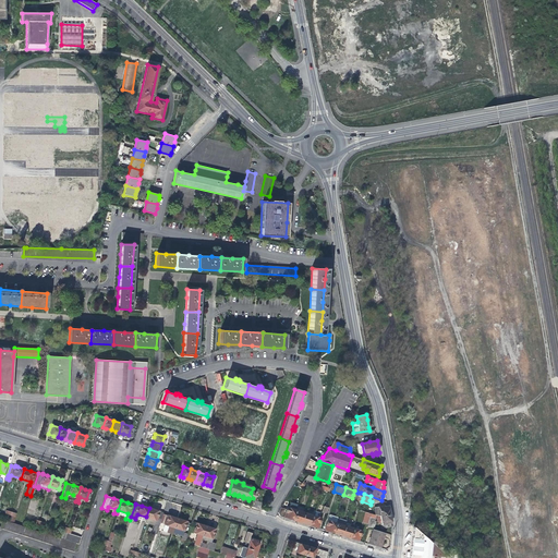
[(377,514),(380,516),(390,513),(389,509),(389,506),(384,507),(384,506),(376,507),(377,514)]
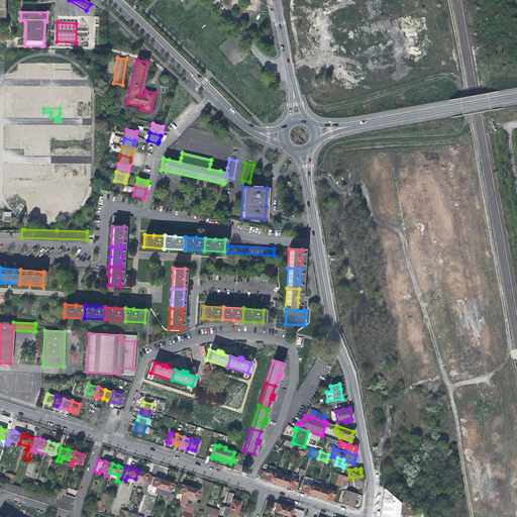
[(262,471),(261,470),(259,474),(259,475),(260,478),(266,480),(271,482),(274,473),(266,470),(265,472),(262,471)]
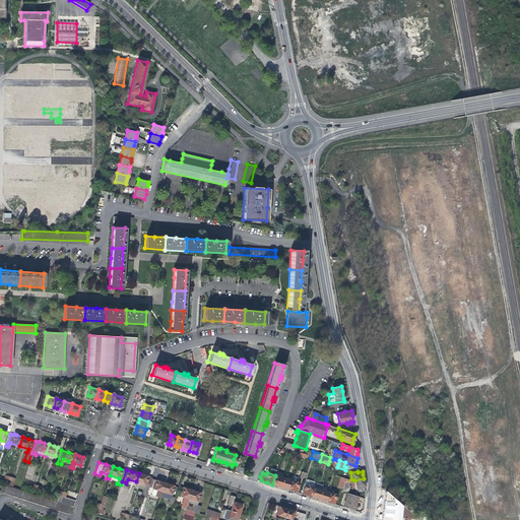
[(145,475),(139,473),(136,481),(146,485),(144,490),(142,497),(146,498),(152,477),(145,475)]
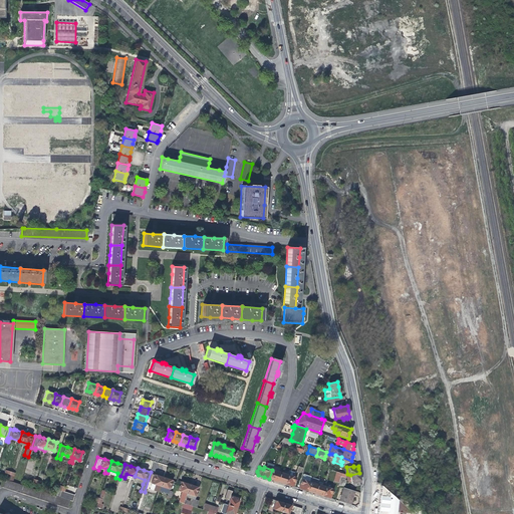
[(272,470),(269,479),(273,480),(277,481),(280,472),(272,470)]
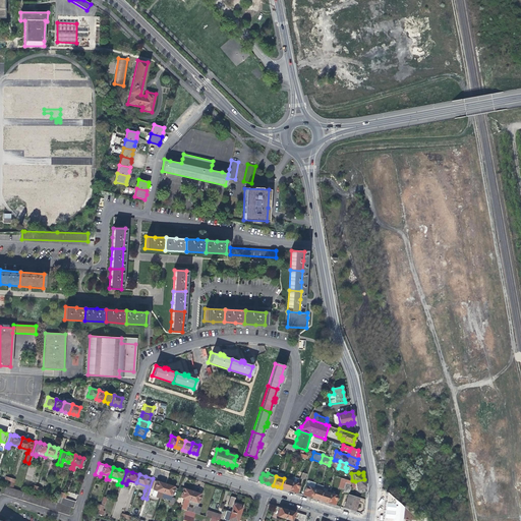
[(284,478),(281,487),(285,488),(289,490),(292,481),(284,478)]
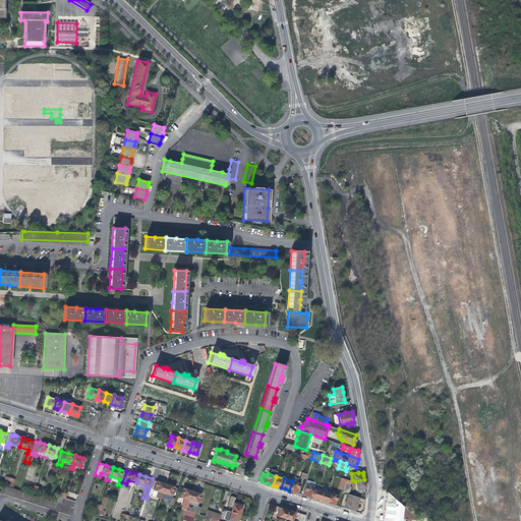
[(351,480),(347,479),(344,488),(343,491),(344,491),(348,494),(351,486),(349,485),(351,480)]
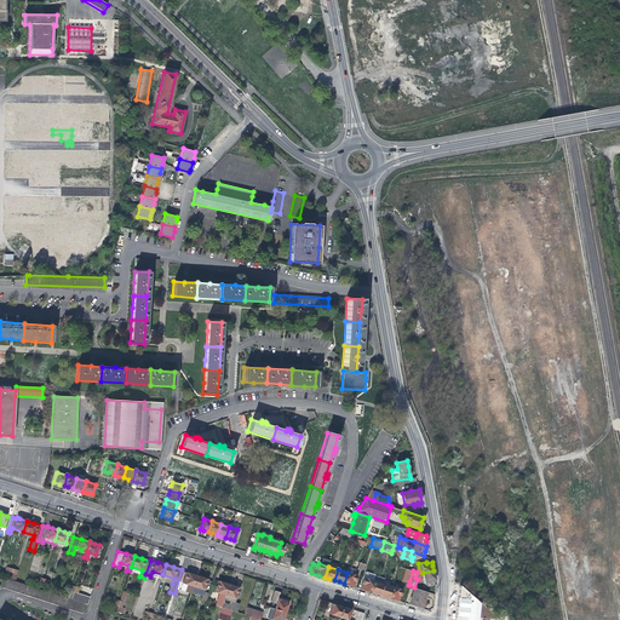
[(430,581),(436,580),(435,577),(434,570),(423,573),(425,583),(430,583),(430,581)]
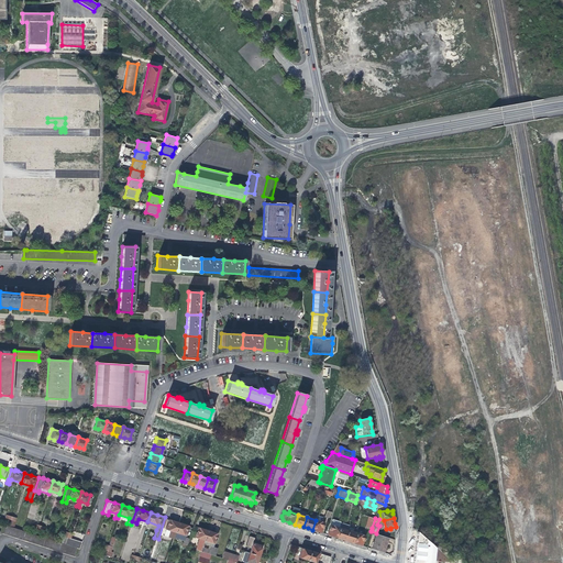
[(333,519),(328,534),(330,536),(337,538),(340,528),(341,523),(341,522),(340,521),(333,519)]
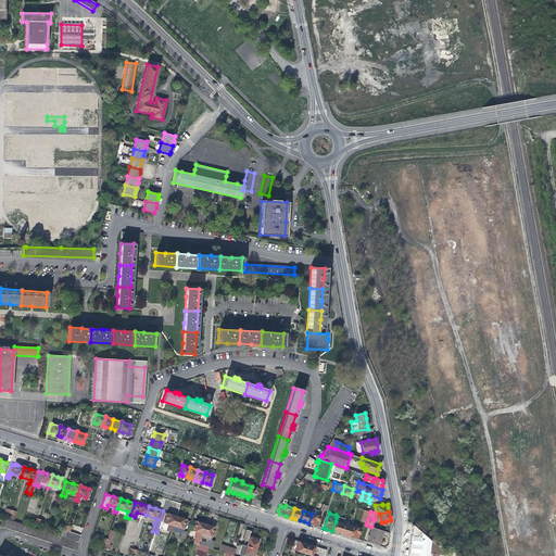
[(172,532),(173,529),(174,526),(177,517),(172,515),(167,514),(164,522),(168,523),(166,530),(172,532)]
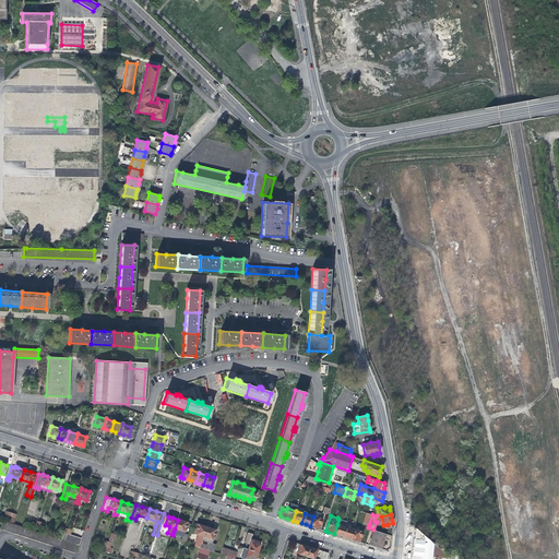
[(322,519),(321,519),(313,516),(310,526),(314,527),(319,528),(322,519)]
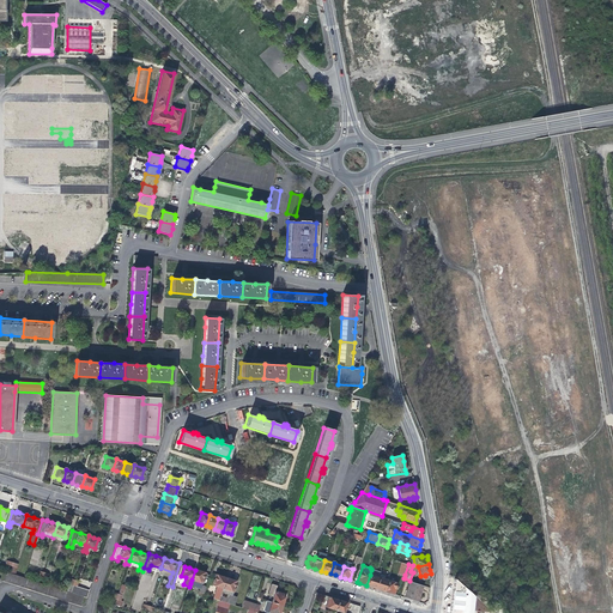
[(200,571),(195,570),(192,580),(196,582),(202,583),(205,572),(200,571)]
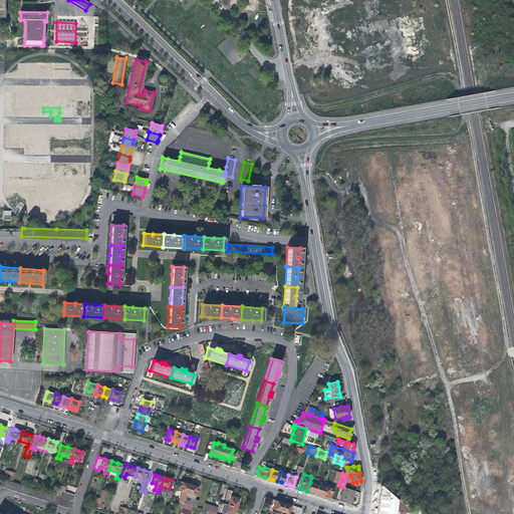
[(177,480),(173,492),(175,493),(176,489),(182,491),(179,502),(184,503),(190,484),(183,482),(177,480)]
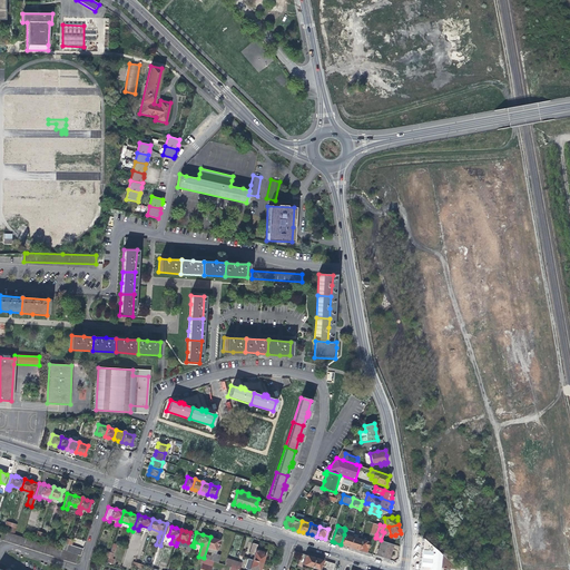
[(344,534),(341,544),(344,546),(349,547),(352,537),(344,534)]
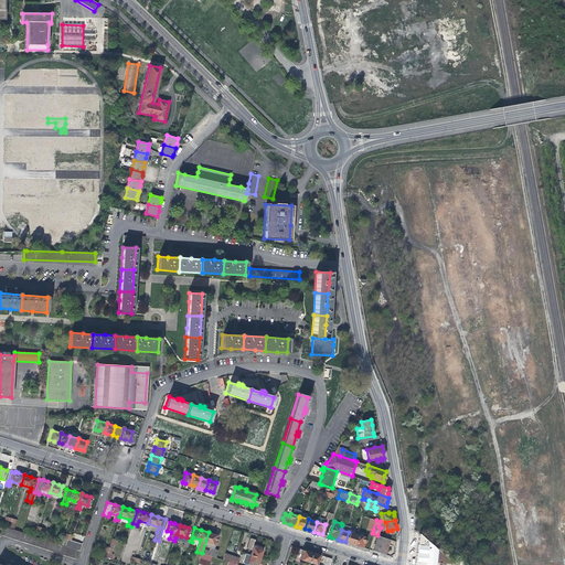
[(213,534),(209,532),(202,553),(216,557),(219,550),(214,548),(215,544),(217,536),(213,534)]
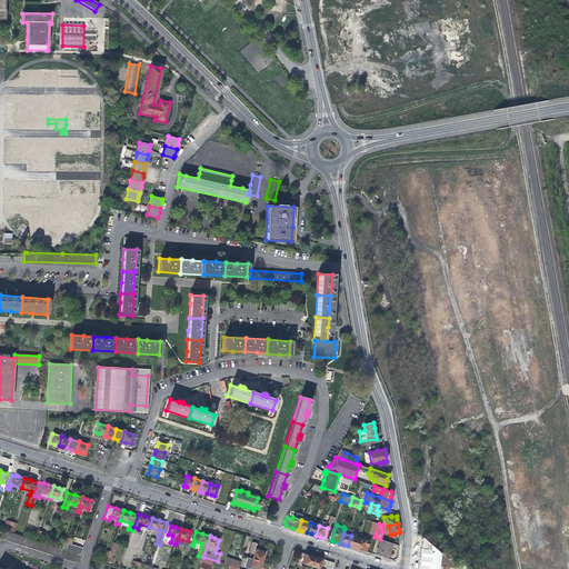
[(357,538),(351,536),(348,546),(352,547),(357,549),(360,538),(357,538)]
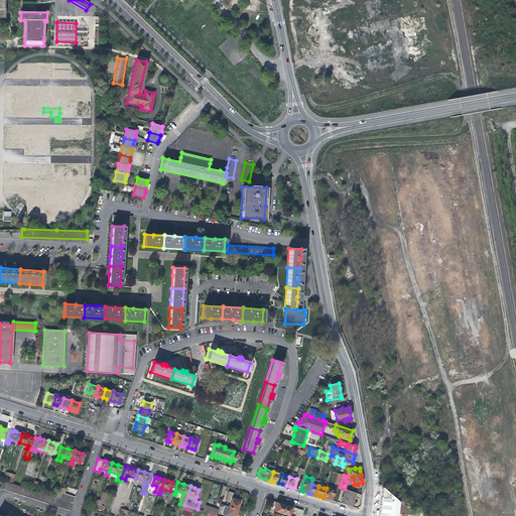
[(335,491),(327,488),(324,498),(326,498),(332,500),(335,491)]
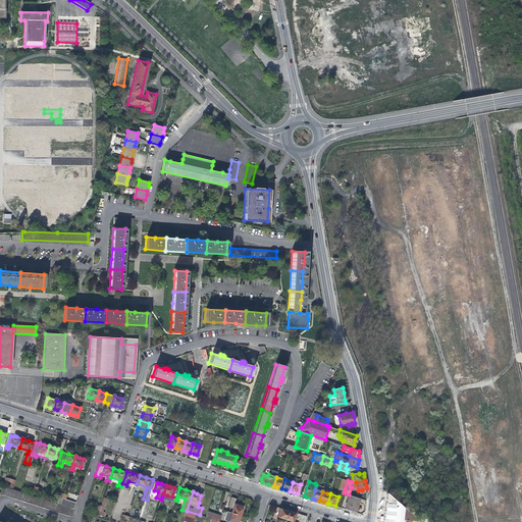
[(361,499),(349,494),(345,509),(351,511),(356,513),(361,499)]
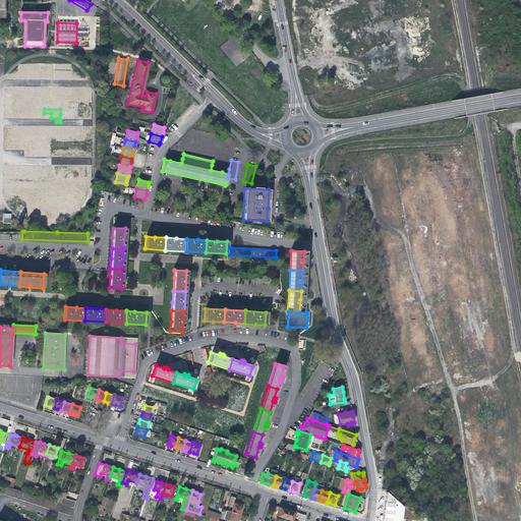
[(233,506),(231,512),(239,515),(241,510),(242,506),(234,503),(235,498),(231,497),(228,505),(233,506)]
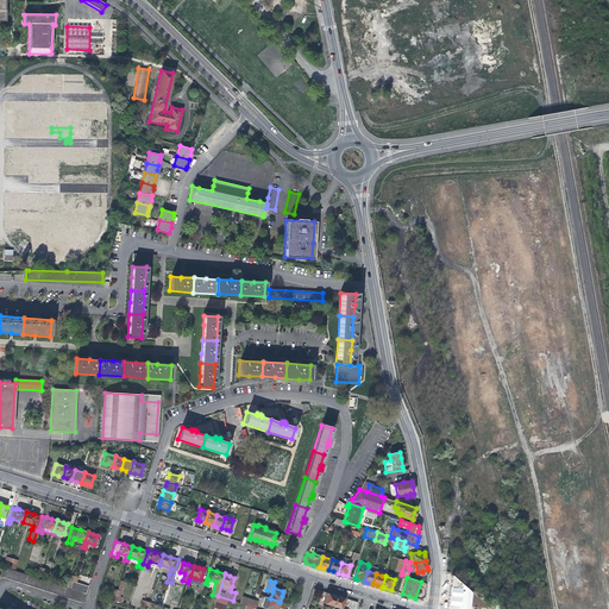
[(75,583),(71,582),(70,584),(70,585),(69,589),(82,592),(85,594),(86,594),(88,586),(87,585),(75,582),(75,583)]
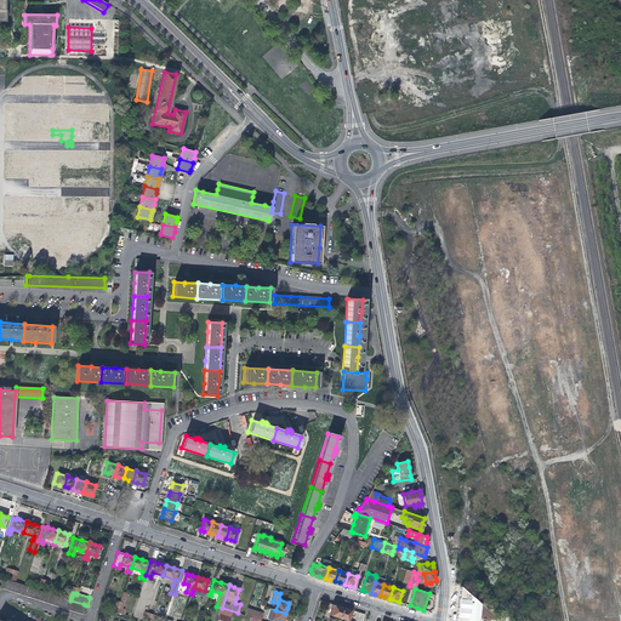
[(465,598),(454,596),(451,616),(462,617),(463,603),(465,598)]
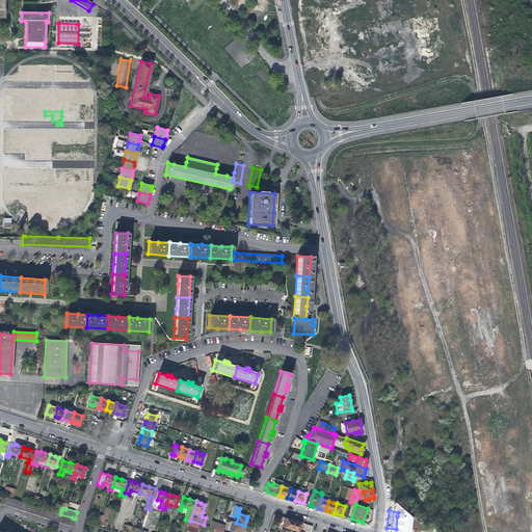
[(405,531),(406,517),(397,516),(395,531),(405,531)]
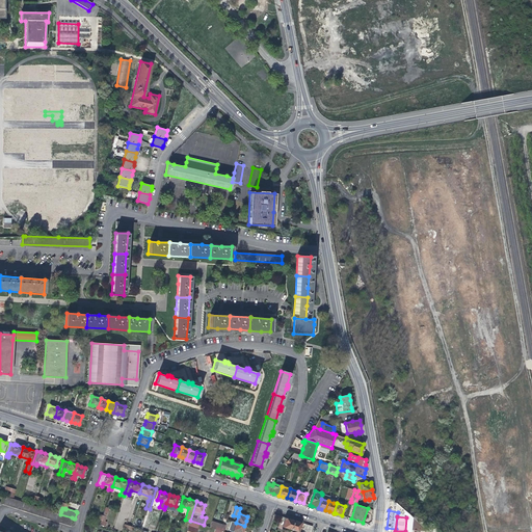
[(282,527),(291,529),(294,521),(289,520),(285,517),(284,522),(283,522),(282,524),(283,524),(282,527)]
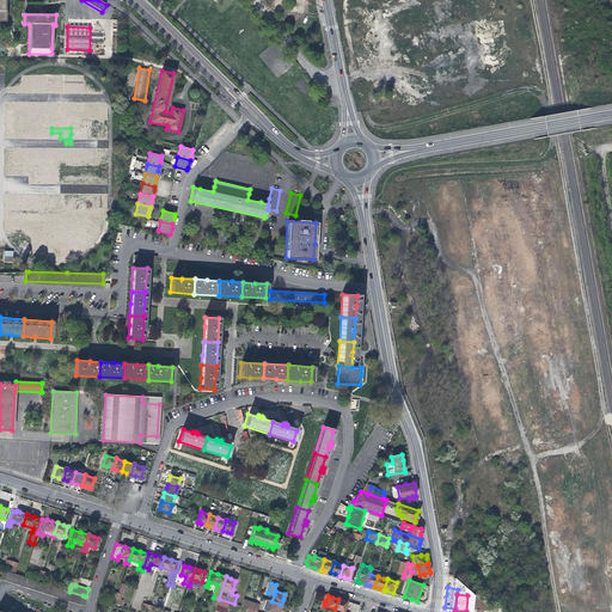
[(279,611),(280,609),(281,605),(271,601),(265,599),(263,598),(259,609),(270,611),(279,611)]
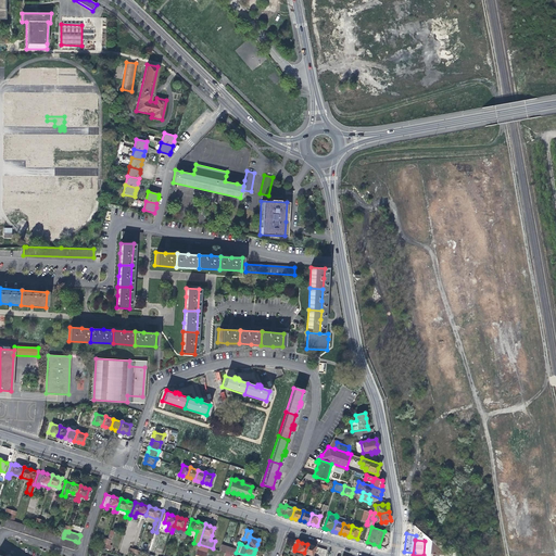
[(222,544),(219,551),(232,555),(235,548),(222,544)]
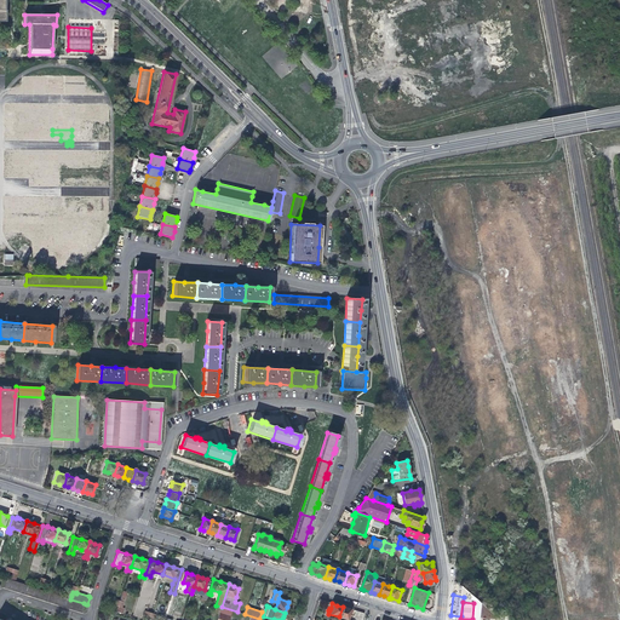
[(349,619),(352,610),(346,608),(343,607),(339,616),(349,619)]
